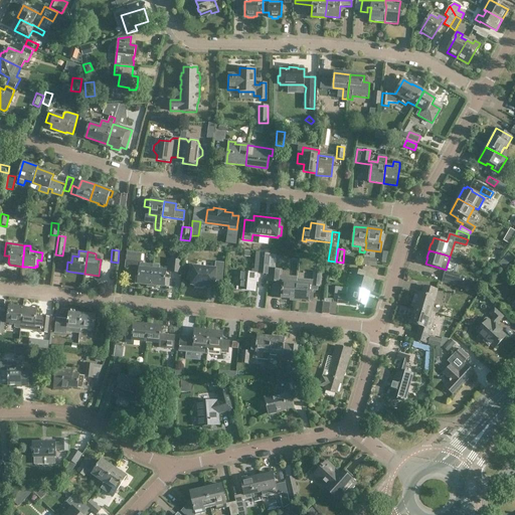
[(127,261),(126,269),(139,270),(139,277),(136,277),(135,284),(151,285),(153,265),(139,263),(140,253),(128,252),(127,261)]
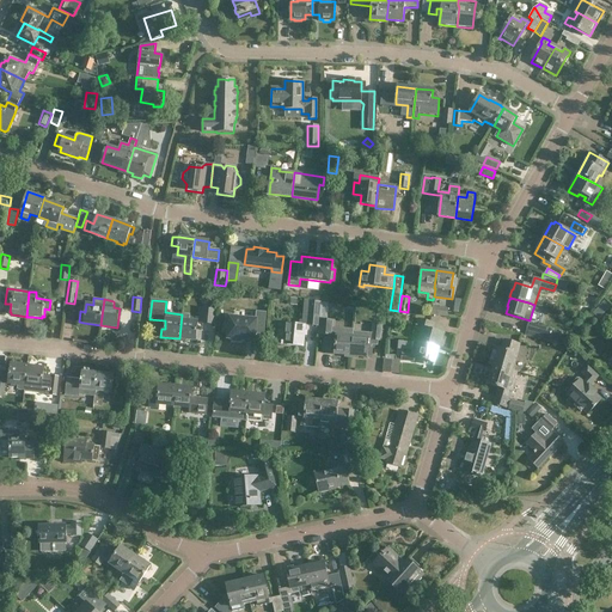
[(319,326),(319,319),(320,303),(308,301),(307,325),(319,326)]
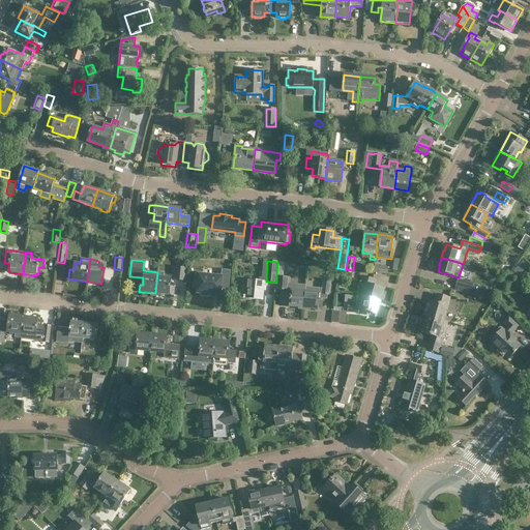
[(523,262),(519,267),(523,271),(528,266),(523,262)]
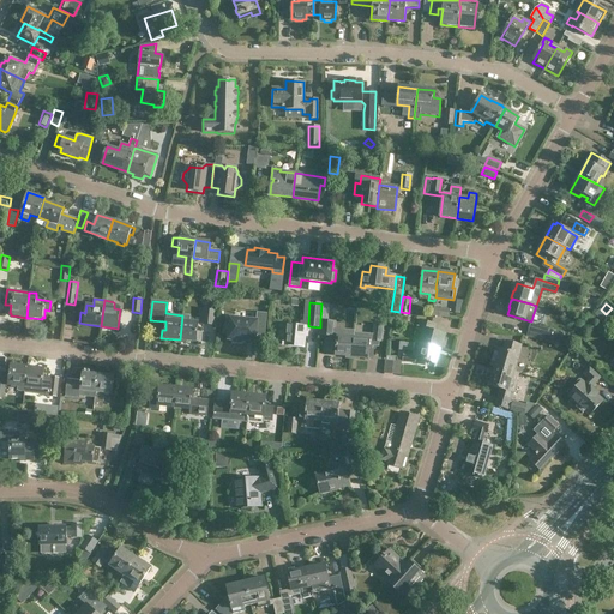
[(433,315),(449,318),(450,309),(434,307),(433,315)]
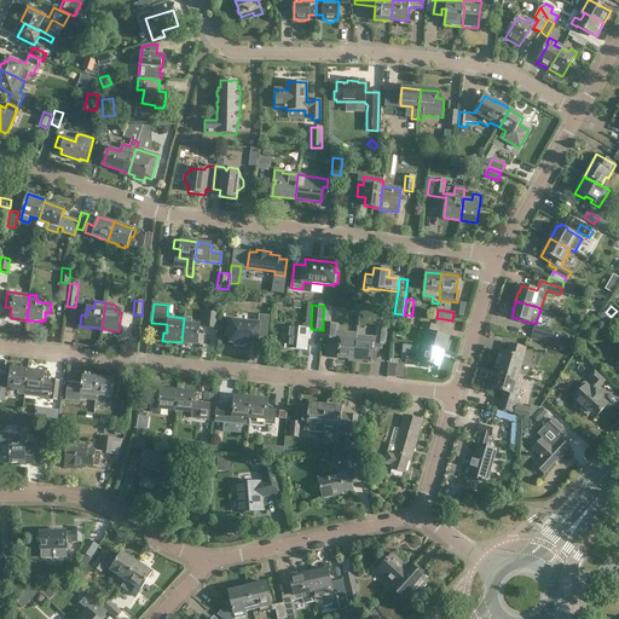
[(219,313),(204,312),(203,327),(217,328),(219,313)]
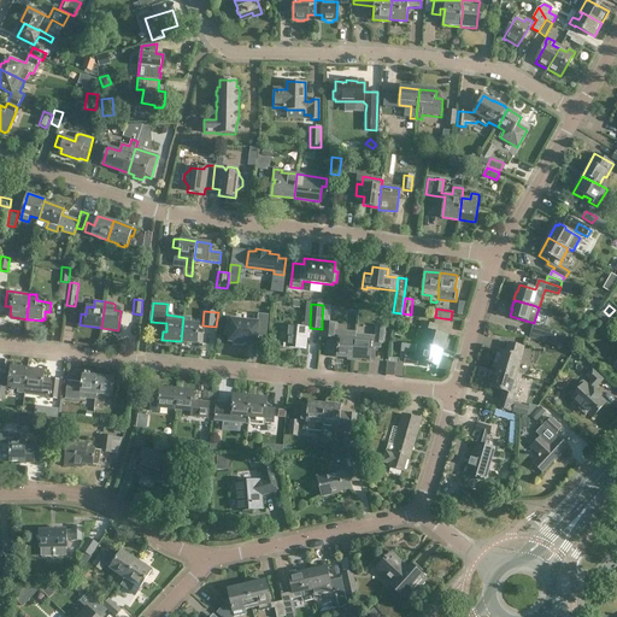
[(231,319),(230,341),(234,342),(234,344),(242,345),(244,342),(257,344),(258,336),(266,338),(268,316),(259,315),(258,322),(231,319)]
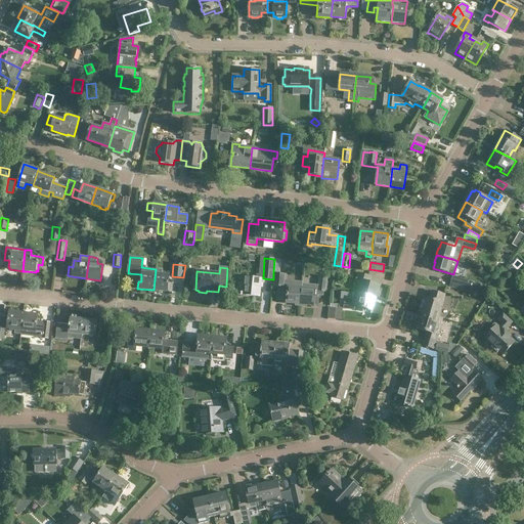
[(334,267),(332,273),(339,275),(341,269),(334,267)]
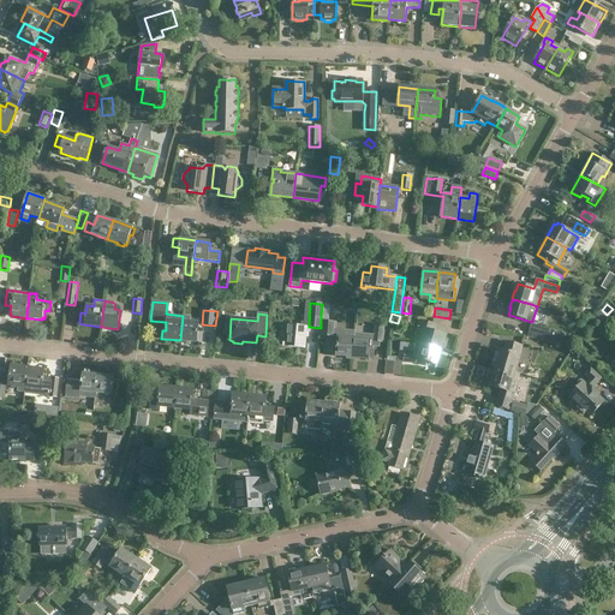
[(190,323),(191,317),(183,316),(180,340),(202,342),(202,333),(198,333),(198,323),(190,323)]
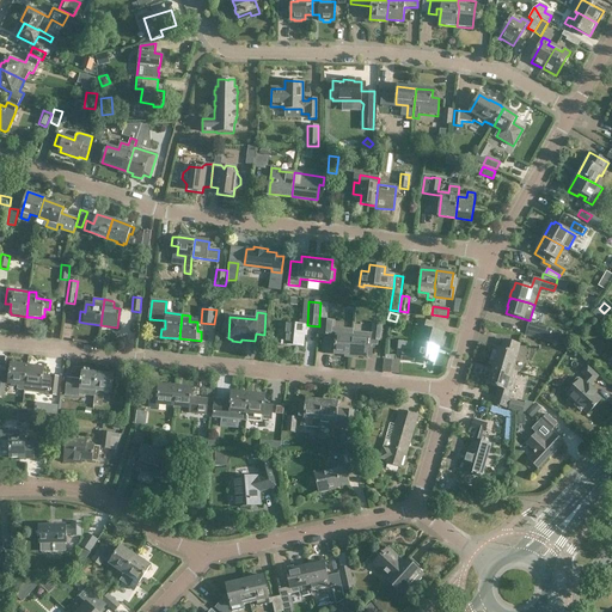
[(416,325),(411,342),(415,343),(420,344),(438,349),(442,332),(433,330),(435,323),(418,318),(416,325)]
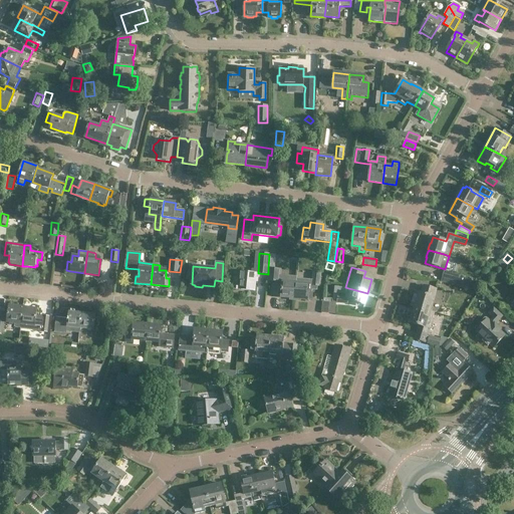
[(268,268),(268,274),(267,281),(280,282),(281,269),(268,268)]
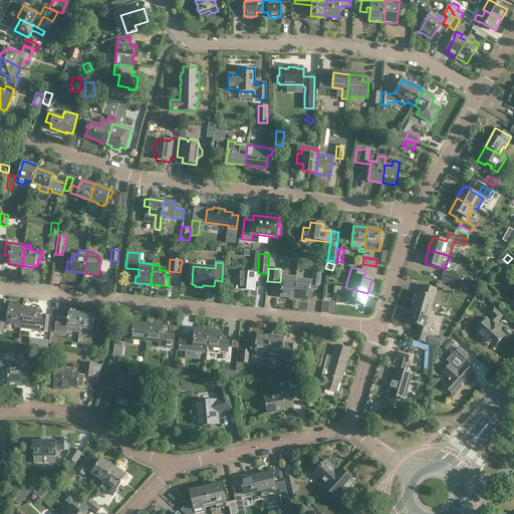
[(444,271),(442,281),(460,286),(468,289),(471,280),(462,277),(463,276),(444,271)]
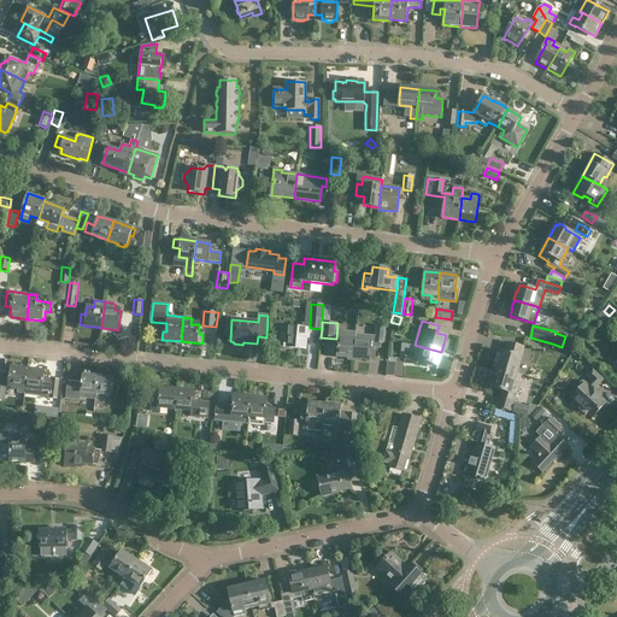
[(306,350),(307,328),(288,327),(287,334),(280,333),(278,347),(306,350)]
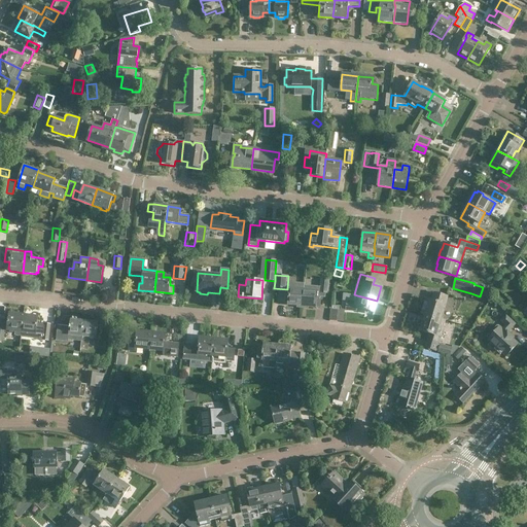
[(303,306),(316,308),(316,307),(320,308),(321,297),(317,297),(317,292),(326,292),(328,280),(321,279),(320,287),(304,286),(304,290),(303,306)]
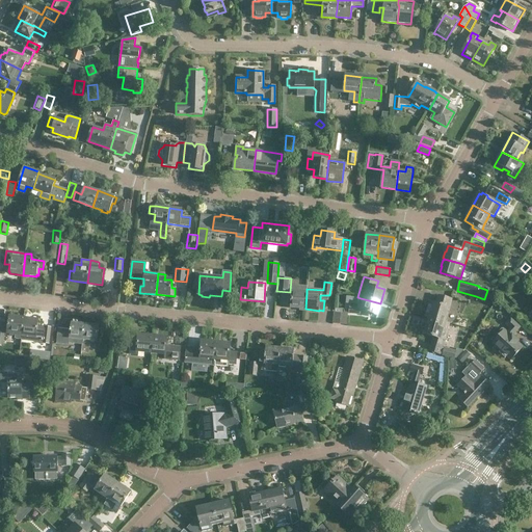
[(307,293),(292,292),(291,308),(306,309),(307,293)]
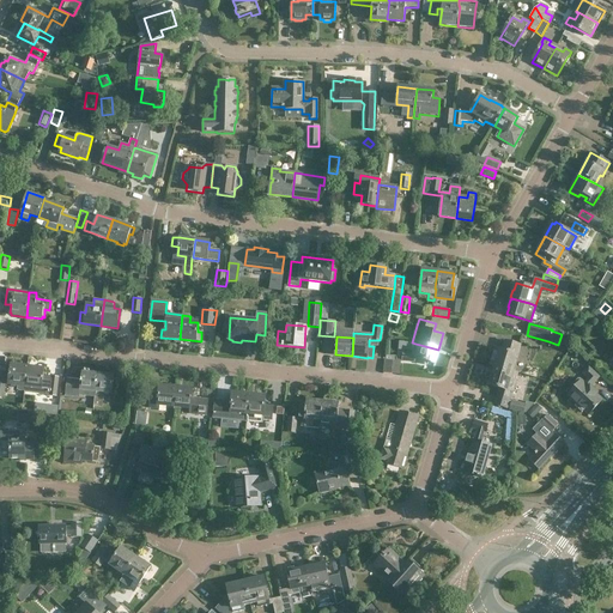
[(496,349),(491,365),(496,366),(513,371),(519,372),(519,370),(520,371),(520,372),(526,374),(526,372),(536,375),(538,368),(521,363),(515,362),(520,345),(505,341),(503,350),(496,349)]
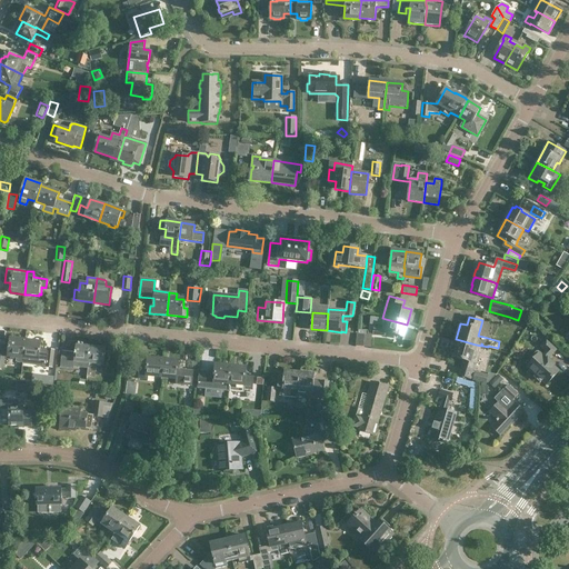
[(373,328),(373,335),(386,336),(393,339),(395,336),(402,338),(407,325),(390,320),(386,319),(382,329),(373,328)]
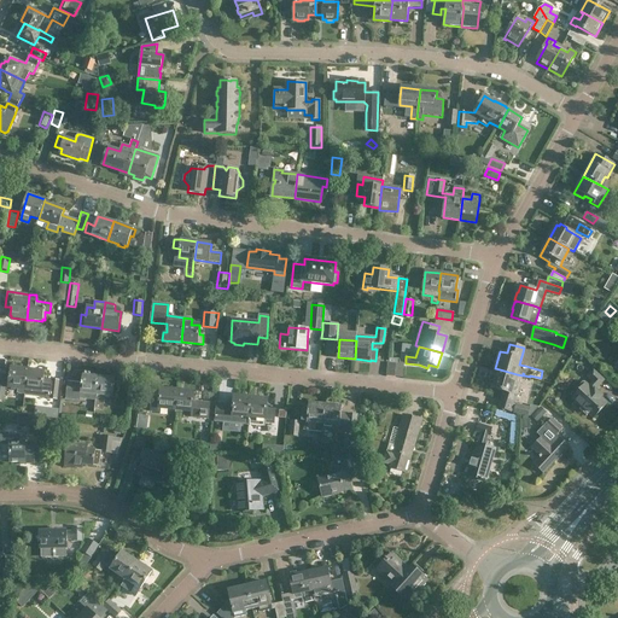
[(11,368),(10,378),(6,378),(6,377),(0,375),(0,398),(4,400),(5,388),(17,389),(17,394),(24,395),(28,371),(23,371),(23,369),(21,369),(21,367),(13,366),(13,368),(11,368)]
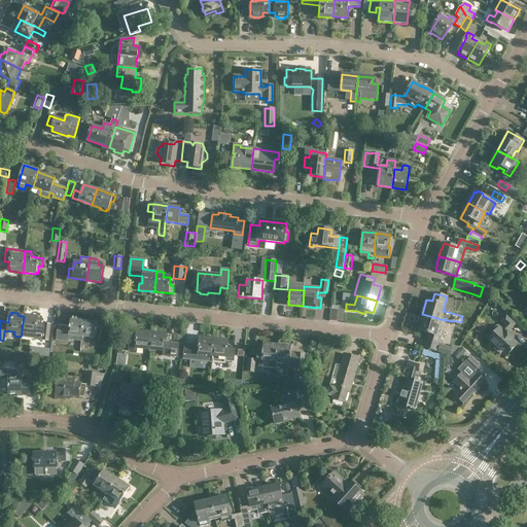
[(28,316),(28,317),(24,316),(21,337),(28,338),(28,334),(43,335),(42,339),(48,340),(50,325),(37,324),(38,317),(36,317),(36,315),(30,315),(30,316),(28,316)]
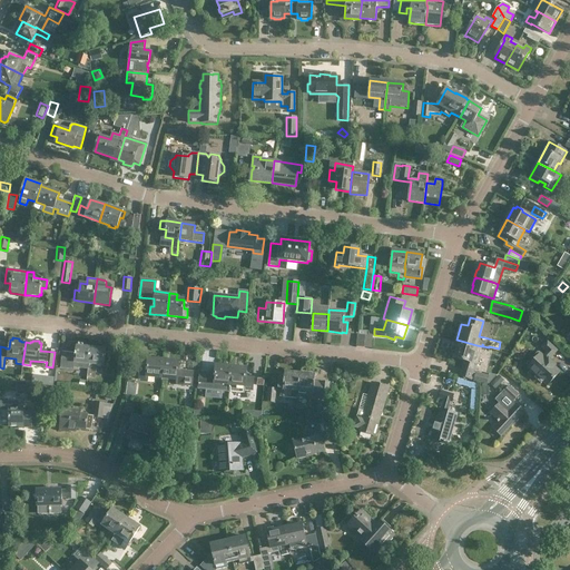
[(461,341),(455,359),(464,361),(460,376),(487,384),(489,376),(473,372),(475,364),(477,364),(482,346),(477,345),(461,341)]
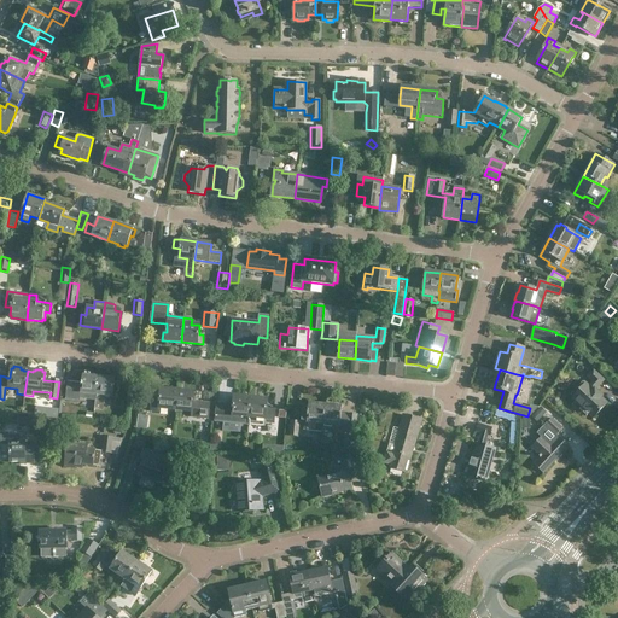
[(604,380),(593,371),(588,377),(593,382),(588,386),(583,382),(570,395),(594,418),(606,404),(600,398),(601,396),(595,390),(604,380)]
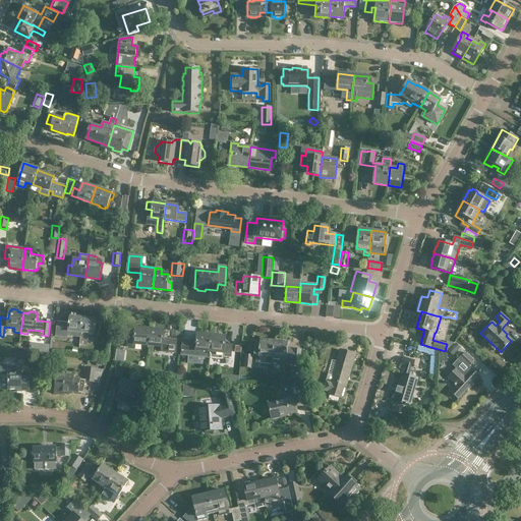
[(80,338),(83,317),(69,316),(69,323),(57,322),(55,336),(67,338),(67,336),(80,337),(80,338)]
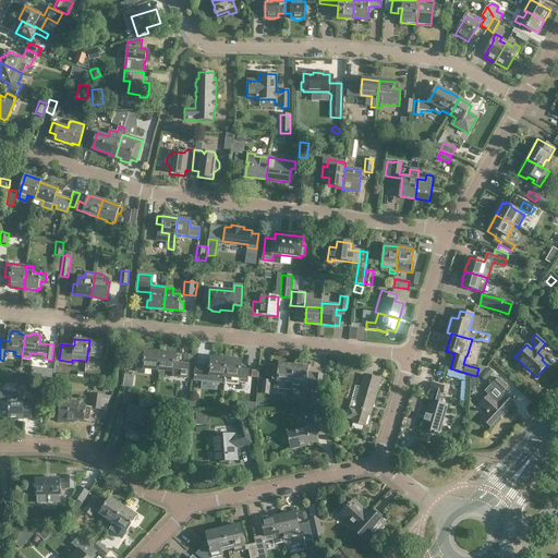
[(86,362),(86,361),(84,379),(89,380),(92,364),(94,364),(95,358),(101,359),(104,342),(89,340),(86,362)]
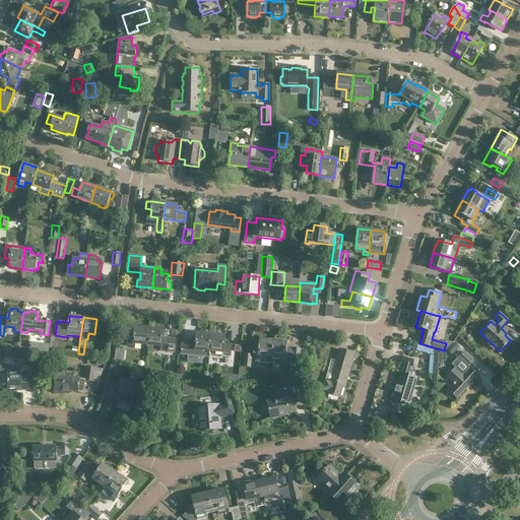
[(142,344),(142,345),(148,346),(149,328),(142,328),(142,327),(137,326),(137,327),(135,327),(135,335),(128,334),(126,345),(134,346),(134,344),(142,344)]
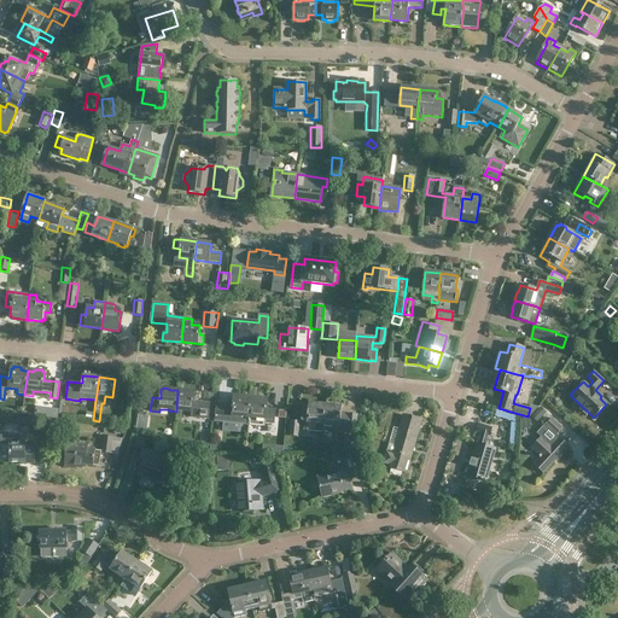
[(186,390),(186,391),(178,390),(176,412),(182,413),(182,410),(192,412),(191,417),(208,419),(210,403),(193,402),(194,392),(192,392),(192,390),(186,390)]
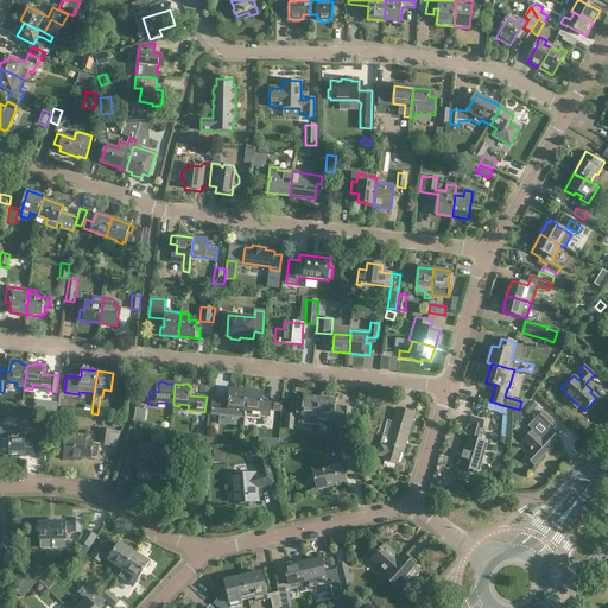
[(211,415),(245,418),(247,391),(230,390),(229,399),(213,398),(211,415)]
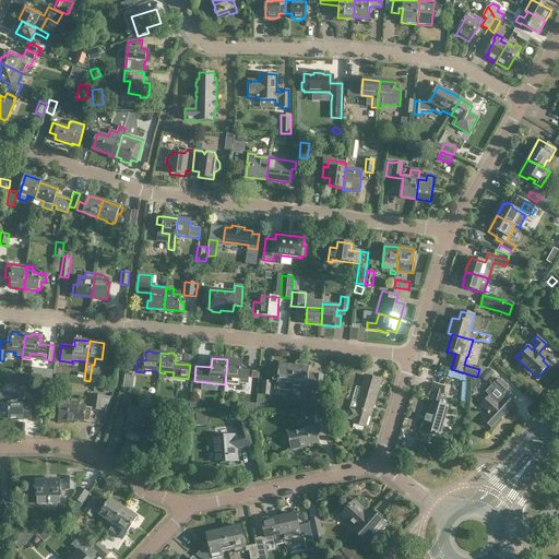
[(242,361),(227,359),(225,384),(240,385),(240,382),(248,383),(249,370),(241,370),(242,361)]
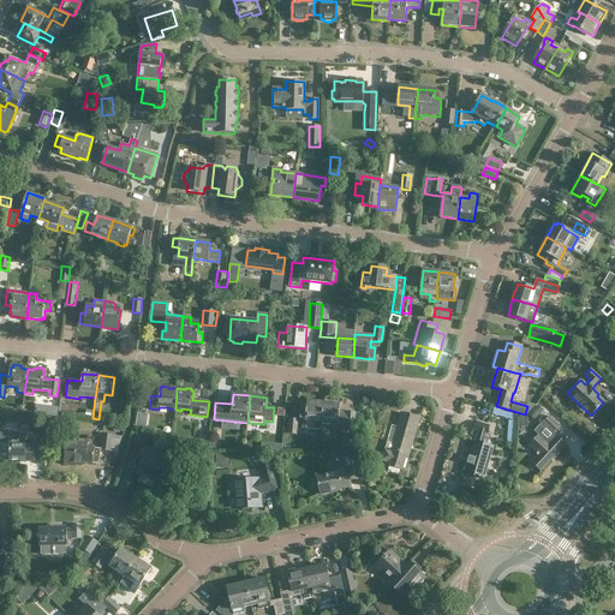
[(300,404),(299,417),(302,417),(302,421),(303,421),(303,428),(321,429),(321,427),(322,422),(323,402),(308,401),(306,404),(300,404)]
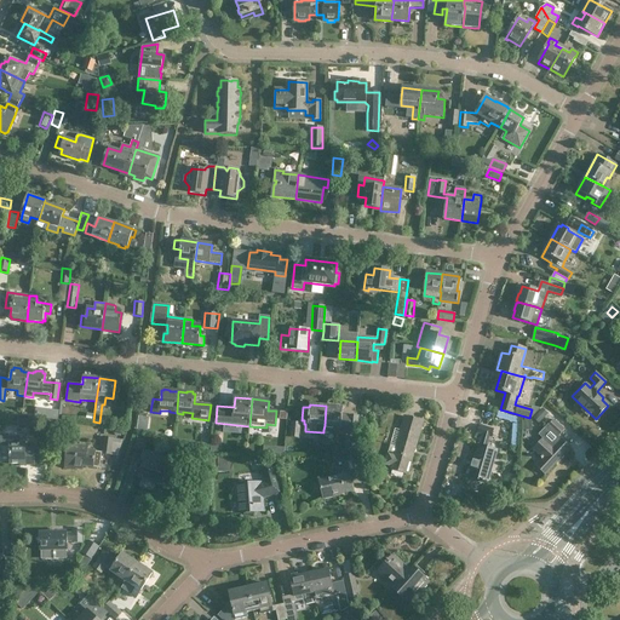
[(342,415),(343,408),(326,406),(325,425),(323,430),(348,432),(348,434),(356,435),(359,417),(350,415),(349,417),(342,415)]
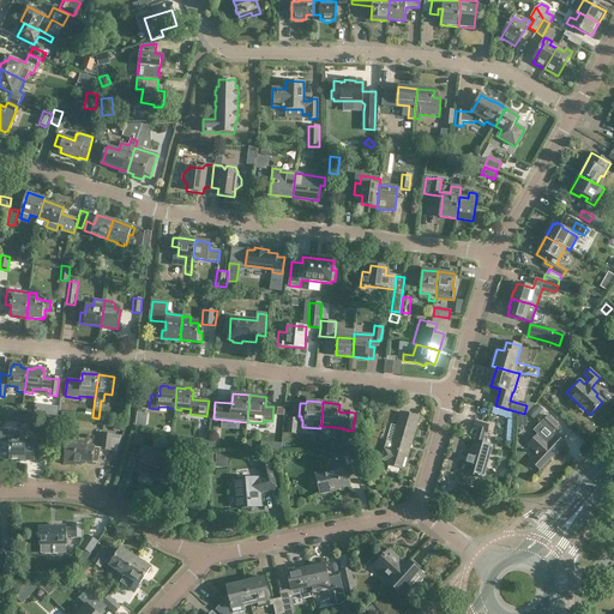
[(534,419),(542,410),(537,405),(529,414),(534,419)]
